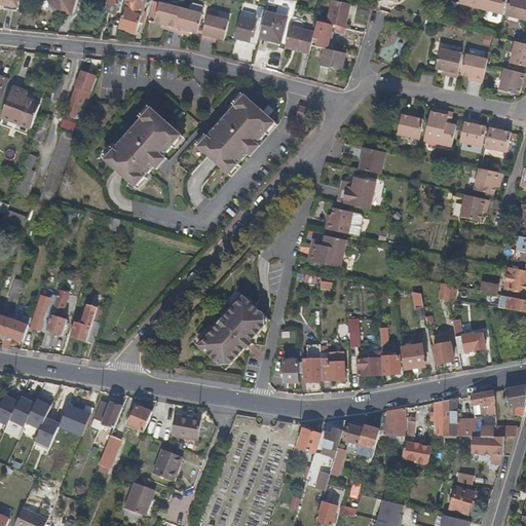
[(62,11),(71,13),(74,0),(50,0),(51,2),(54,6),(62,9),(62,11)]
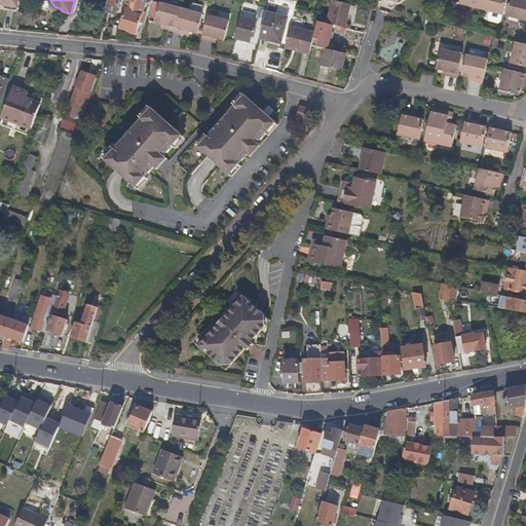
[(149,0),(127,0),(120,27),(127,29),(127,31),(138,34),(141,23),(143,23),(149,0)]
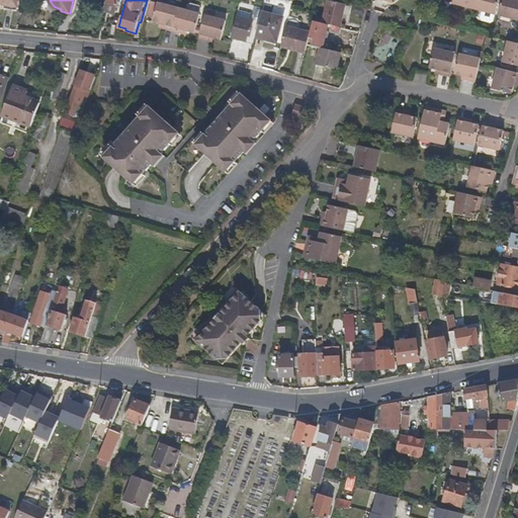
[(328,24),(332,25),(340,26),(345,4),(329,0),(323,23),(328,24)]
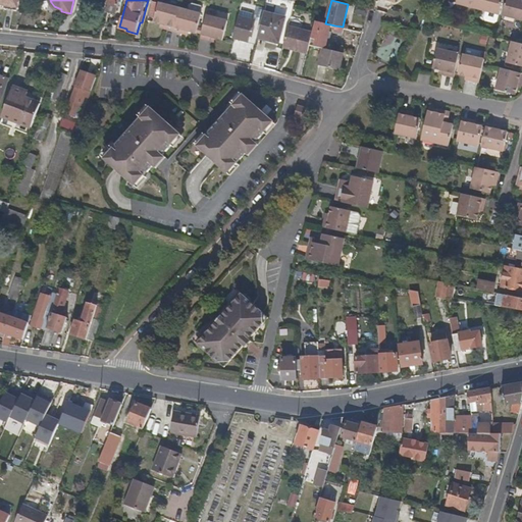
[(458,0),(458,3),(478,8),(479,0),(458,0)]
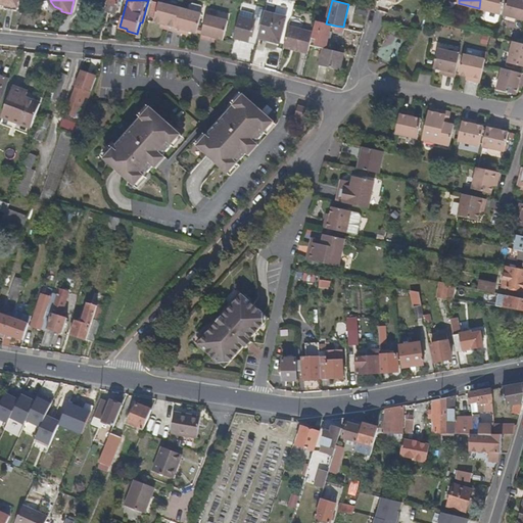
[(480,0),(479,8),(485,10),(500,13),(504,0),(480,0)]
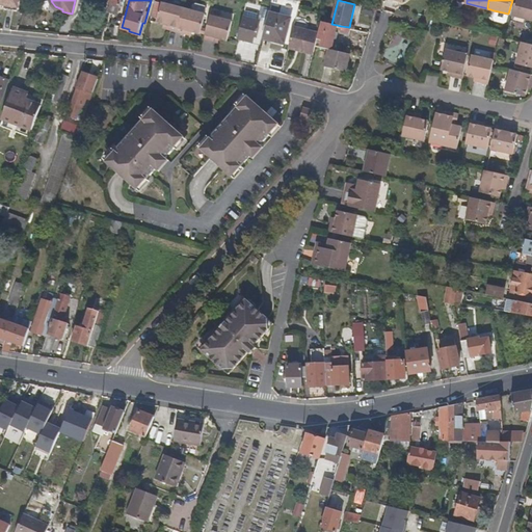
[(531,0),(515,0),(512,15),(531,20),(531,0)]
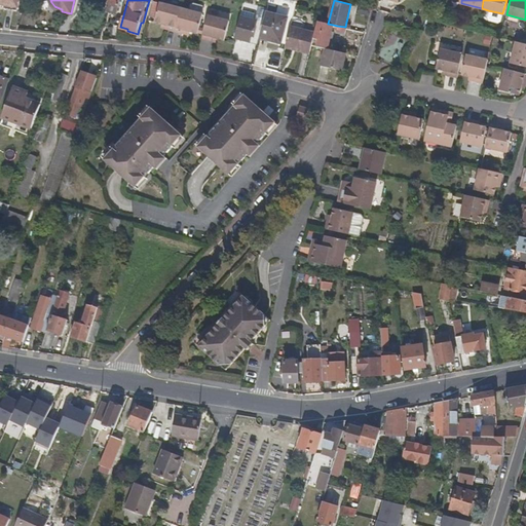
[(163,29),(175,32),(181,8),(159,3),(155,22),(161,24),(164,24),(163,29)]
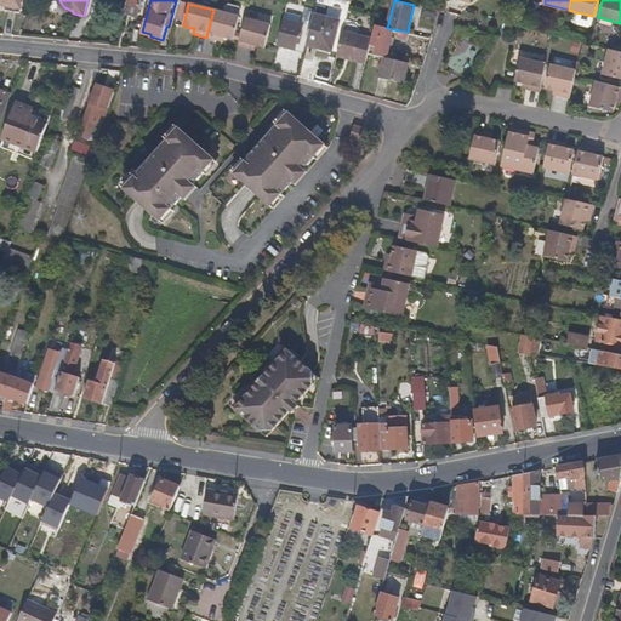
[(223,13),(238,17),(240,11),(238,7),(228,5),(224,6),(223,13)]
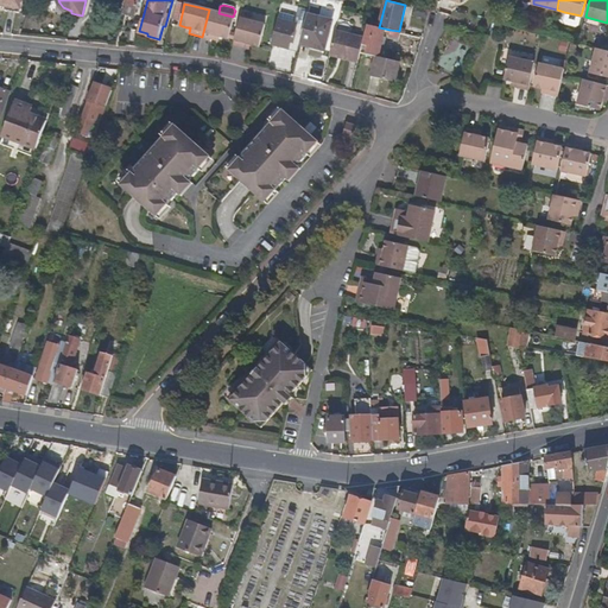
[(412,14),(428,19),(430,10),(415,5),(412,14)]
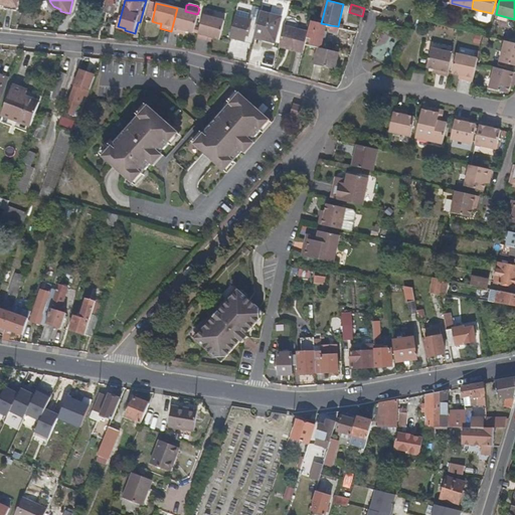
[(177,8),(171,31),(181,33),(182,29),(186,30),(193,32),(197,14),(185,11),(177,8)]
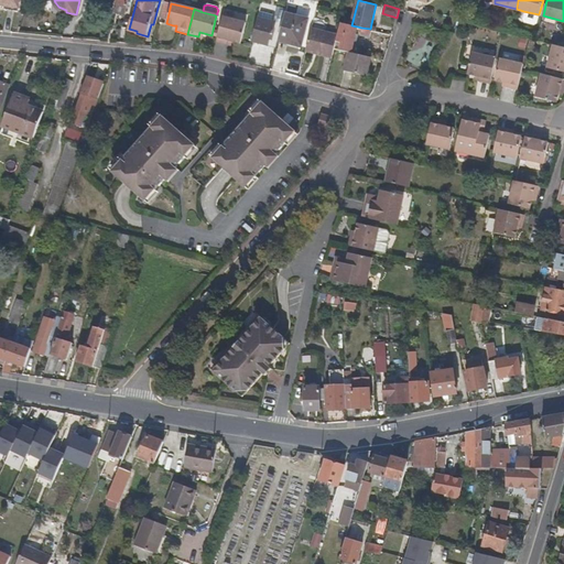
[(538,22),(539,14),(523,11),(522,18),(523,20),(534,23),(538,22)]
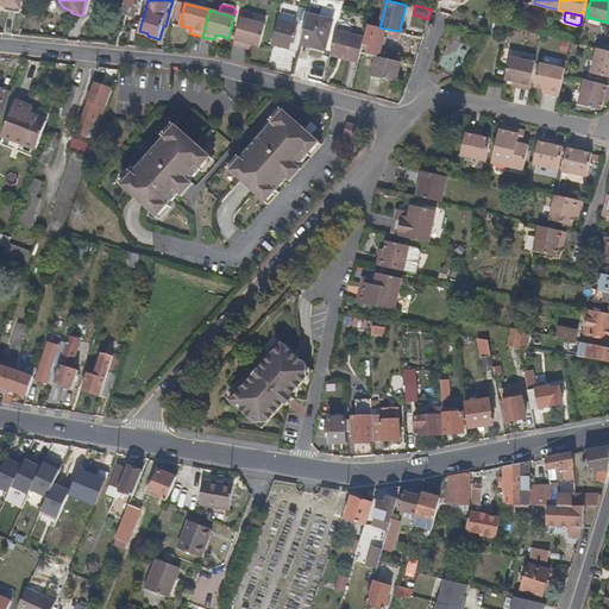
[(308,16),(300,43),(325,49),(333,22),(308,16)]
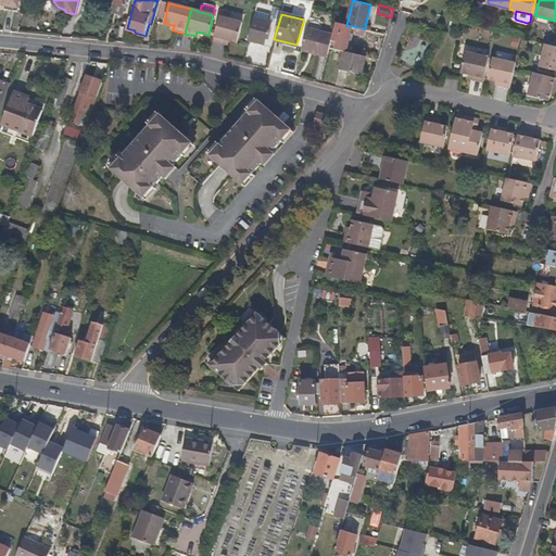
[(219,16),(213,40),(224,43),(226,39),(229,40),(236,42),(241,23),(219,16)]
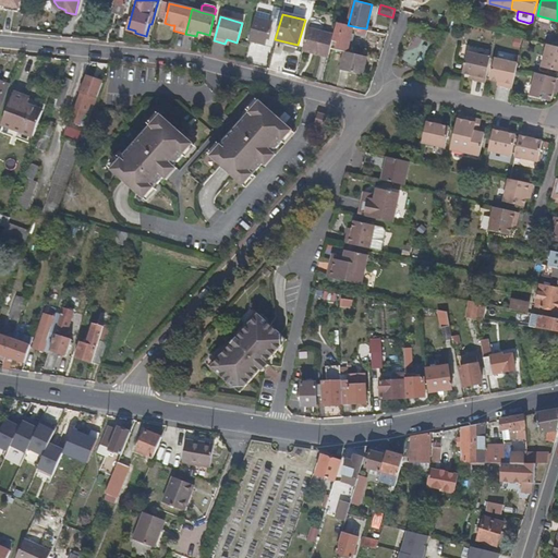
[(255,17),(250,41),(265,45),(271,21),(255,17)]
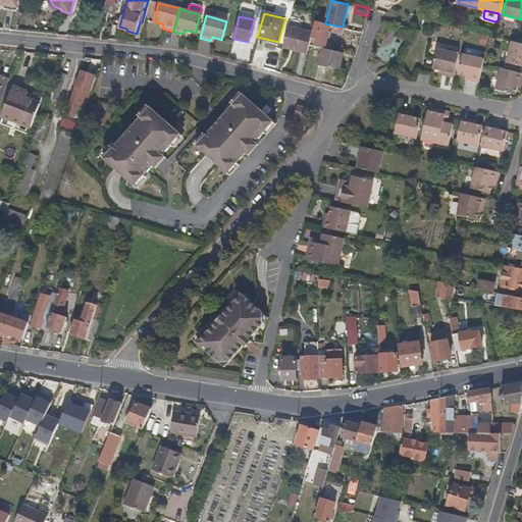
[(316,21),(313,34),(311,40),(316,42),(315,46),(322,47),(325,48),(330,24),(325,23),(316,21)]
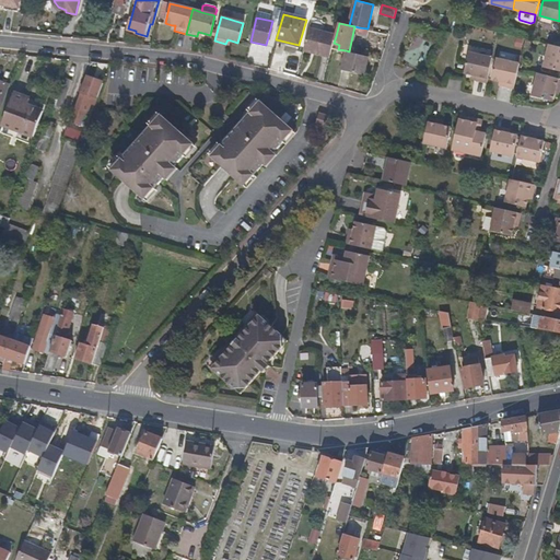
[(366,36),(369,30),(368,28),(359,27),(358,34),(366,36)]
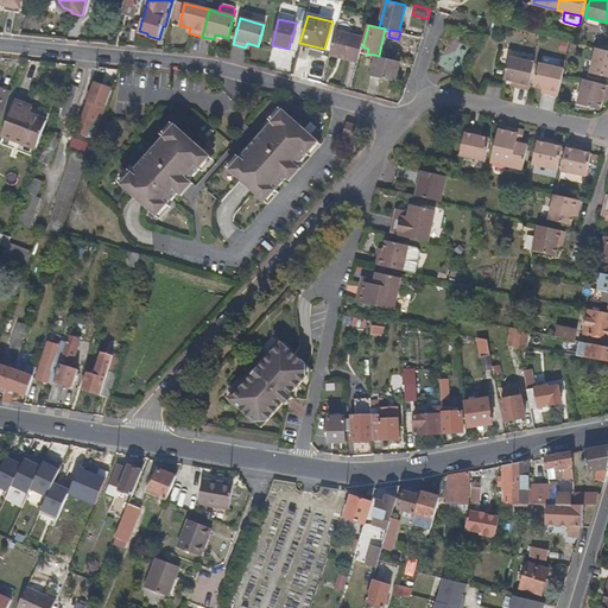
[(335,31),(328,56),(358,63),(361,51),(362,46),(365,39),(335,31)]
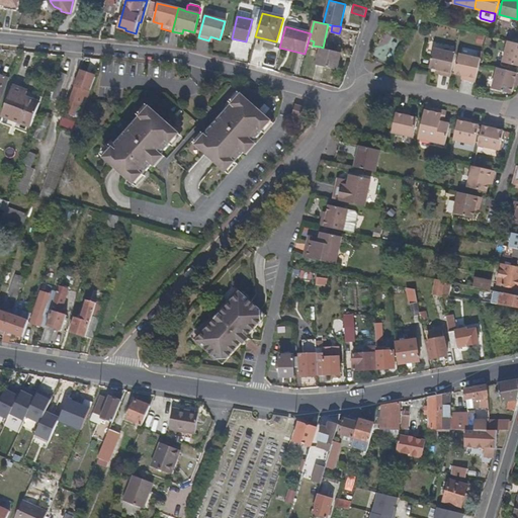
[(484,36),(477,35),(475,44),(482,45),(484,36)]
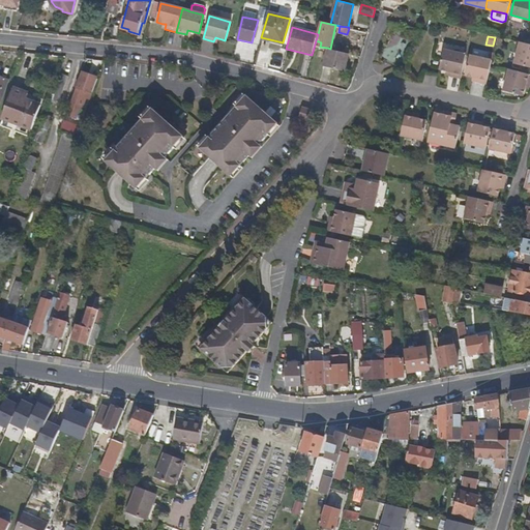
[(529,42),(527,42),(520,40),(514,62),(529,65),(529,42)]
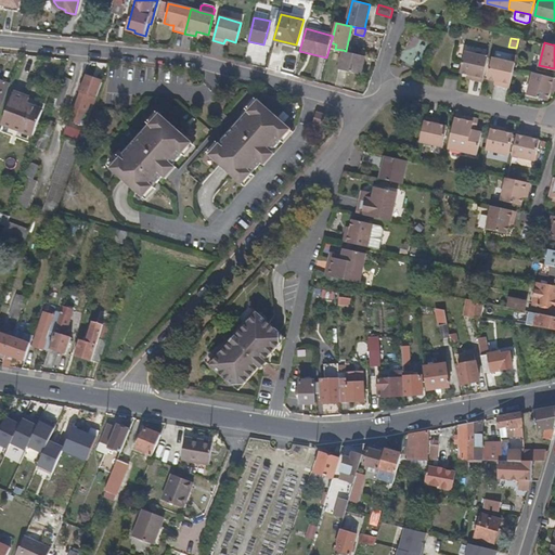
[(361,75),(365,55),(346,51),(343,50),(338,69),(361,75)]
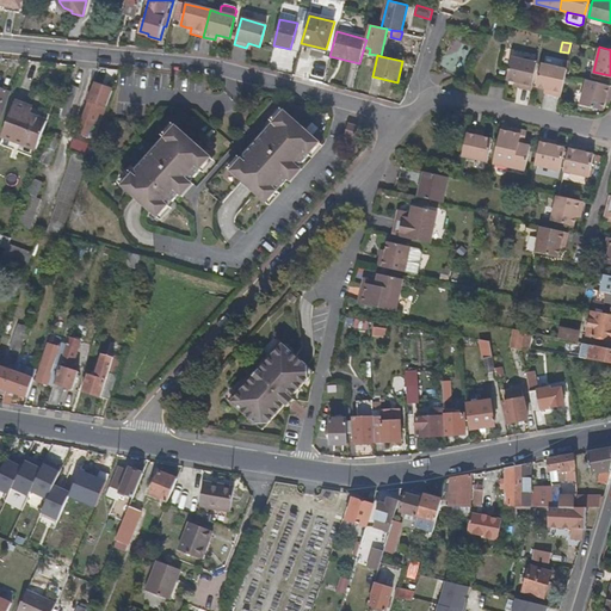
[(531,90),(537,62),(513,57),(508,79),(516,80),(520,81),(519,87),(531,90)]
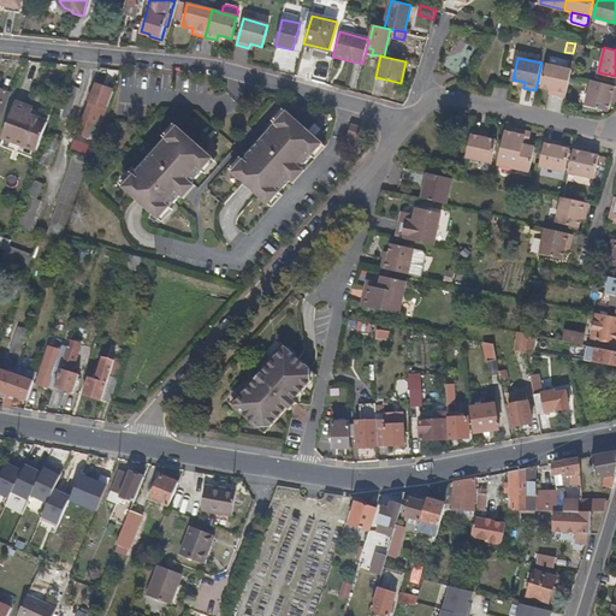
[(570,75),(573,69),(548,64),(543,86),(551,87),(554,88),(554,94),(566,96),(570,75)]
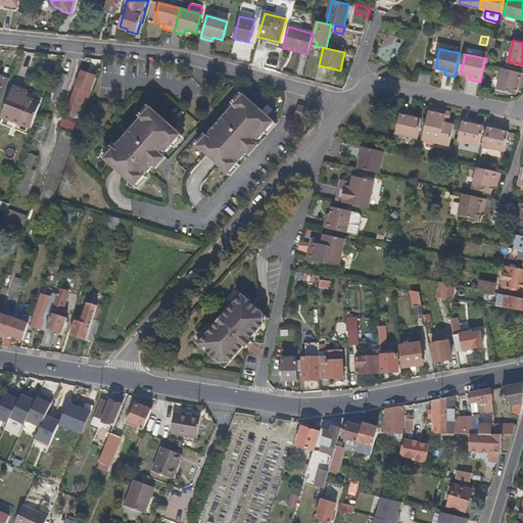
[(522,85),(522,80),(522,73),(502,67),(496,89),(515,94),(517,87),(518,84),(522,85)]
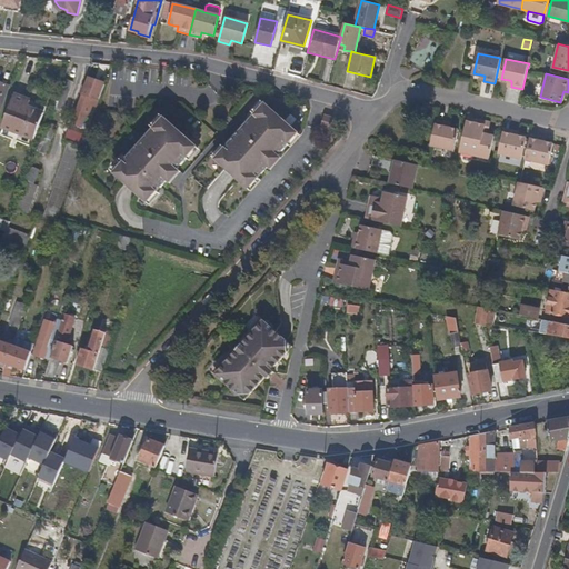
[(88,77),(83,91),(85,91),(73,121),(82,125),(87,111),(90,112),(93,103),(98,105),(101,97),(106,83),(88,77)]
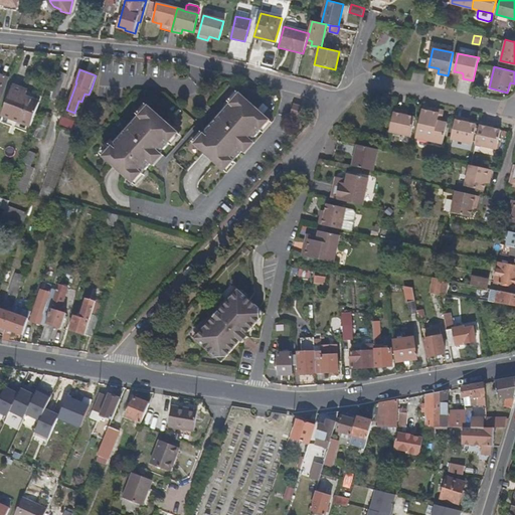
[(59,71),(50,97),(57,99),(67,73),(59,71)]
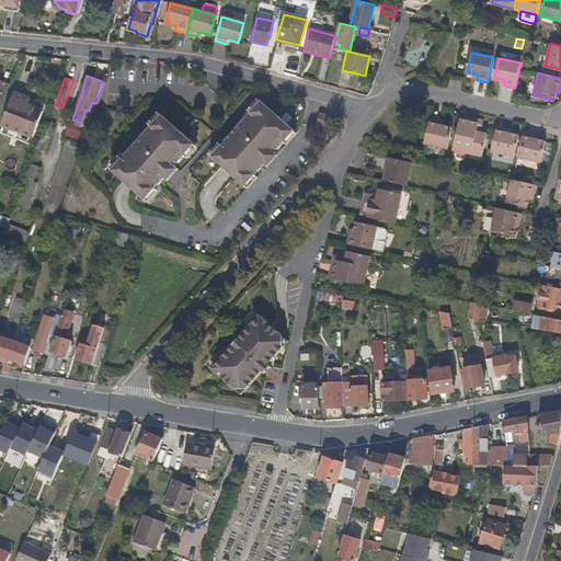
[(0,112),(3,102),(11,84),(0,80),(0,112)]
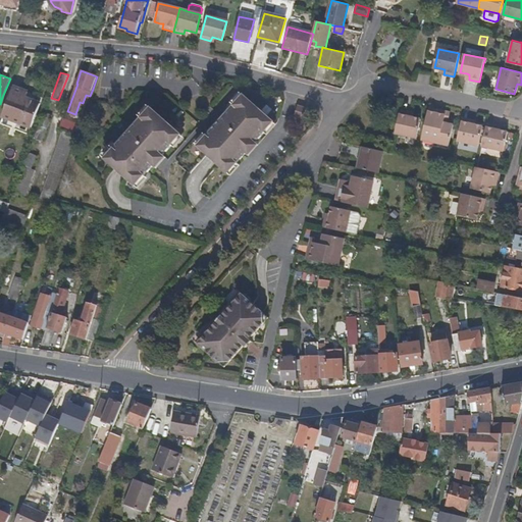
[(28,98),(29,93),(13,87),(3,116),(4,117),(18,122),(28,98)]
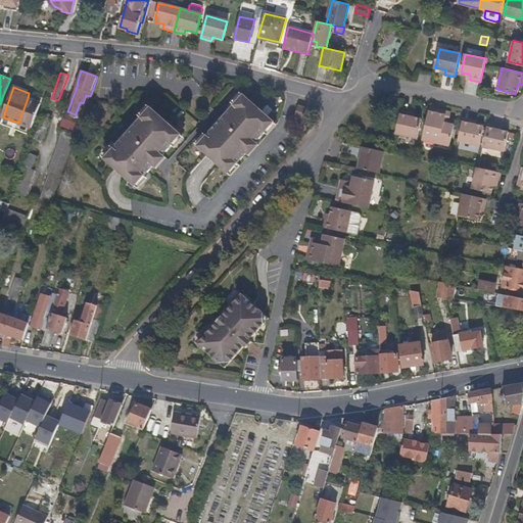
[(272,121),(243,94),(196,145),(226,172),(272,121)]
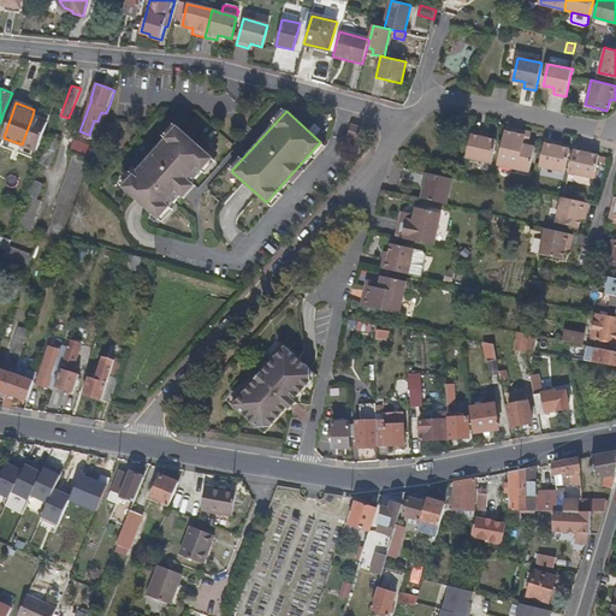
[(48,122),(33,116),(22,144),(36,149),(39,150),(48,122)]
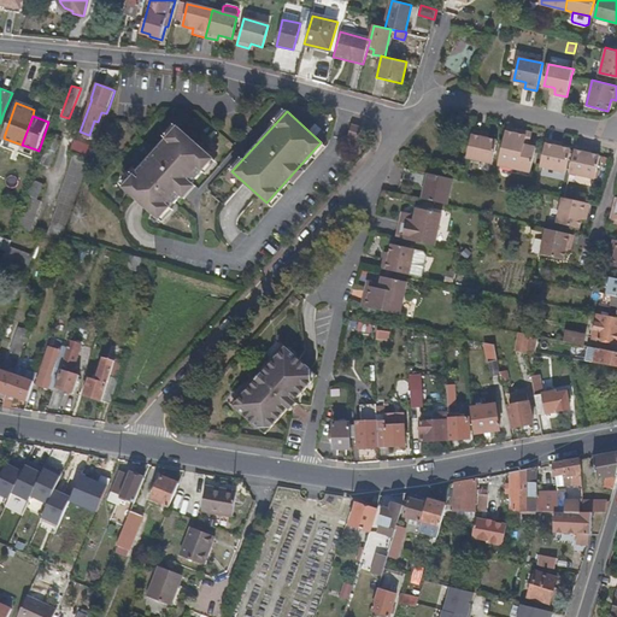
[(362,124),(352,122),(348,134),(358,137),(362,124)]
